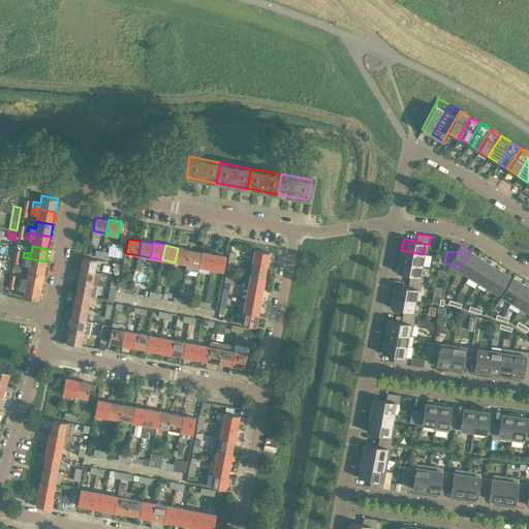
[(178,248),(175,262),(187,265),(189,250),(178,248)]
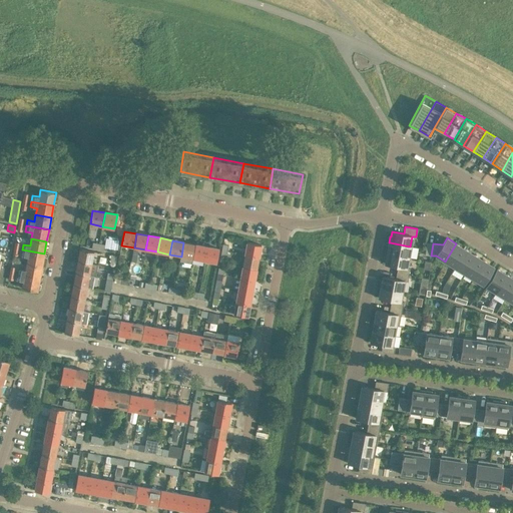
[(183,242),(181,257),(193,259),(195,244),(183,242)]
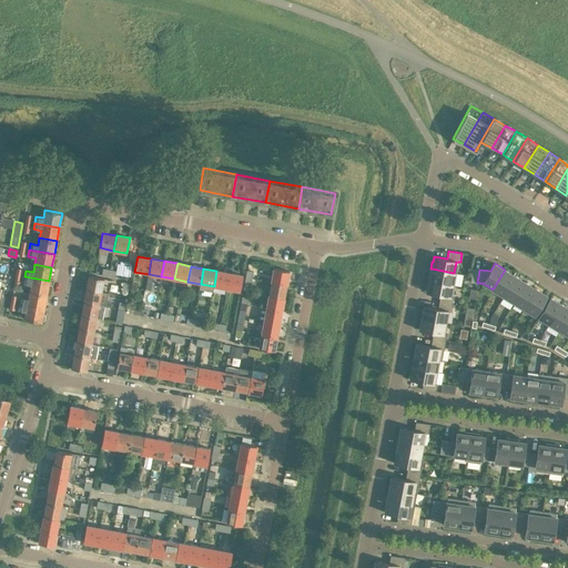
[(274,269),(271,282),(286,285),(288,271),(274,269)]
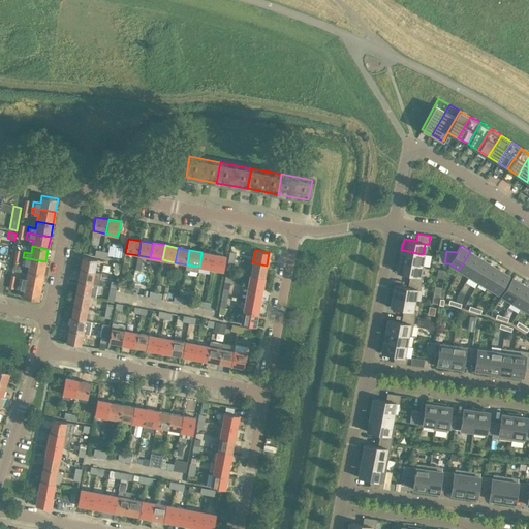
[(421,265),(423,254),(402,250),(401,254),(400,254),(399,260),(421,265)]
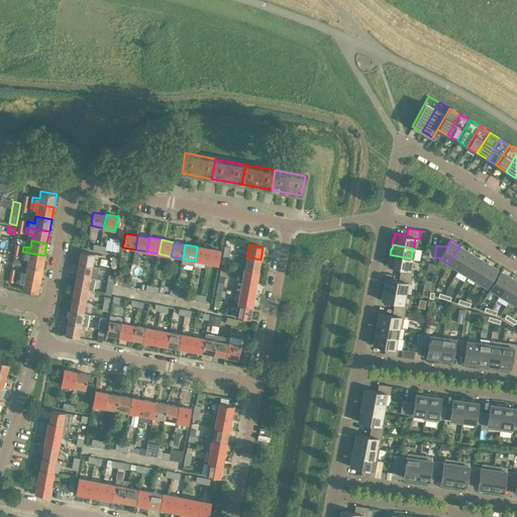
[(428,256),(434,257),(436,245),(429,244),(428,256)]
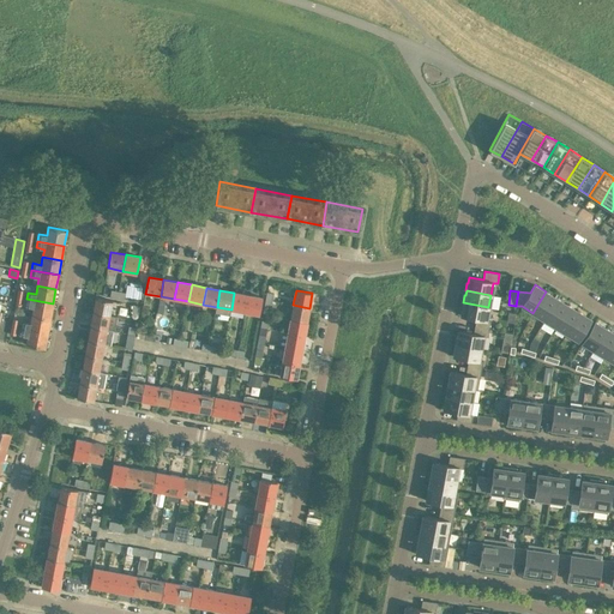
[(533,313),(543,320),(557,299),(546,292),(533,313)]
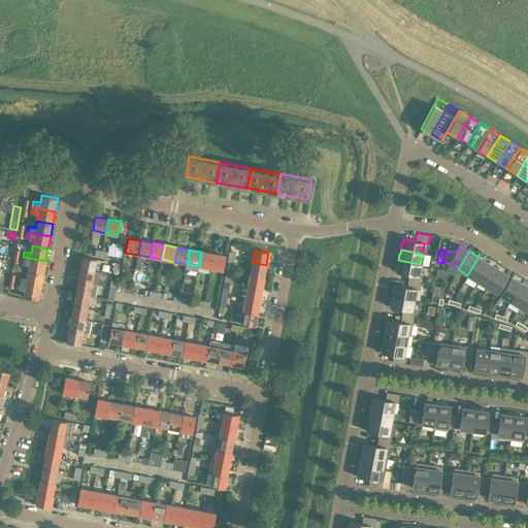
[(201,252),(199,266),(210,268),(213,254),(201,252)]
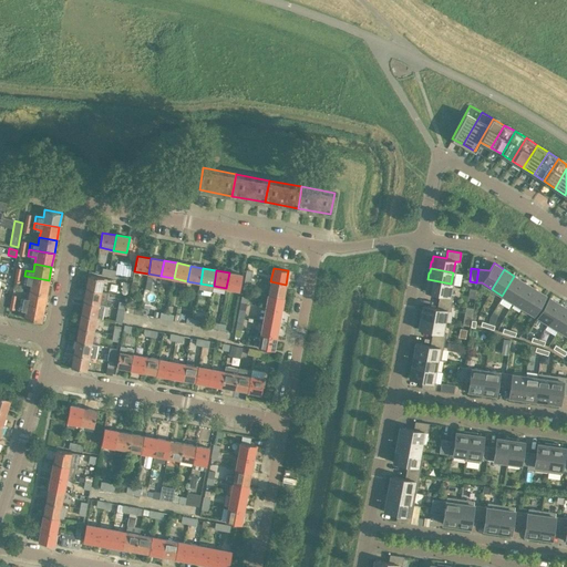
[(229,272),(226,288),(239,290),(243,275),(229,272)]
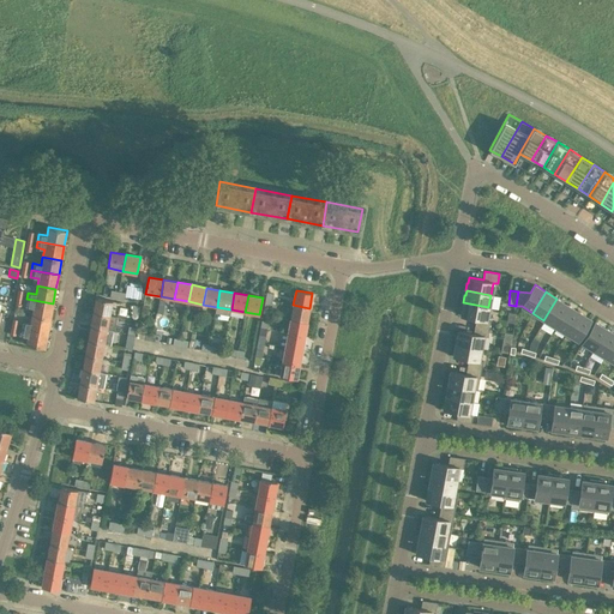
[(50,319),(53,304),(26,299),(25,306),(32,307),(31,315),(50,319)]
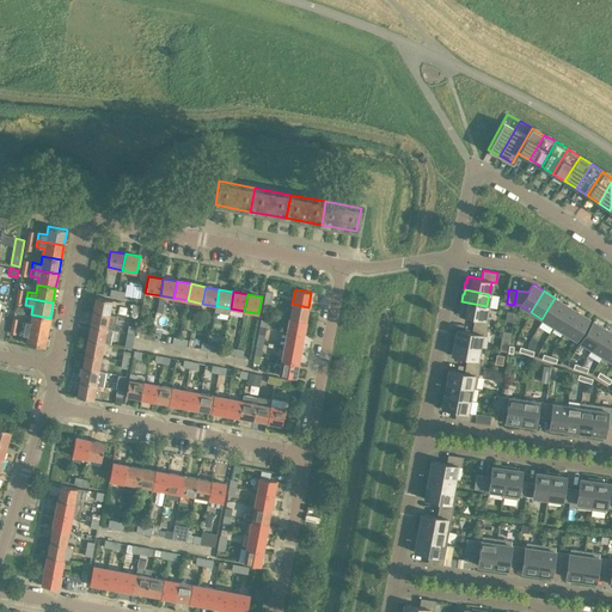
[(92,312),(109,314),(112,300),(96,298),(92,312)]
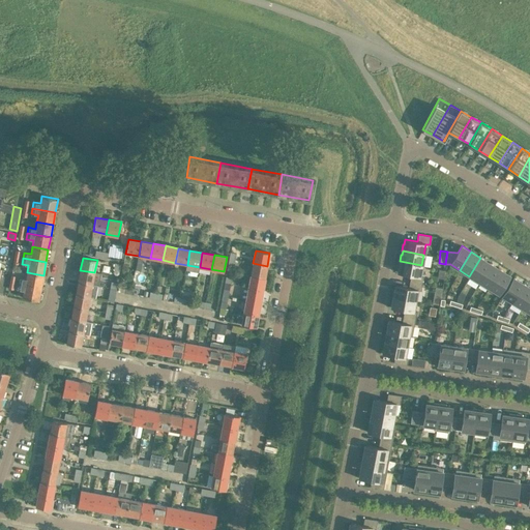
[(480,258),(469,276),(479,283),(491,264),(480,258)]
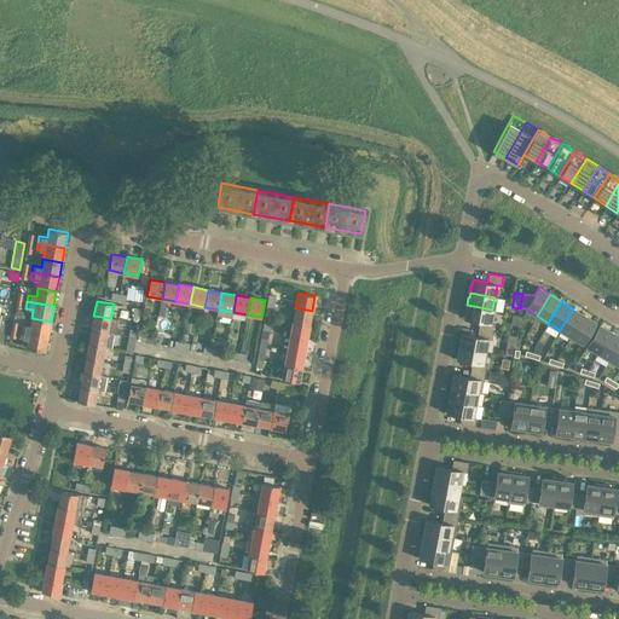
[(480,322),(479,329),(493,331),(495,323),(490,323),(492,310),(467,305),(464,312),(467,313),(466,319),(480,322)]
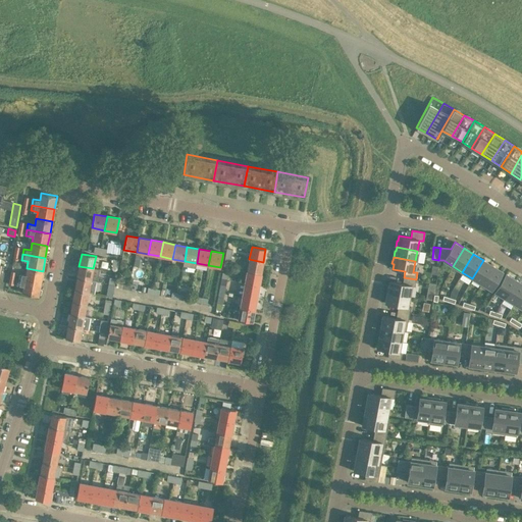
[(247,271),(261,274),(263,262),(249,259),(247,271)]
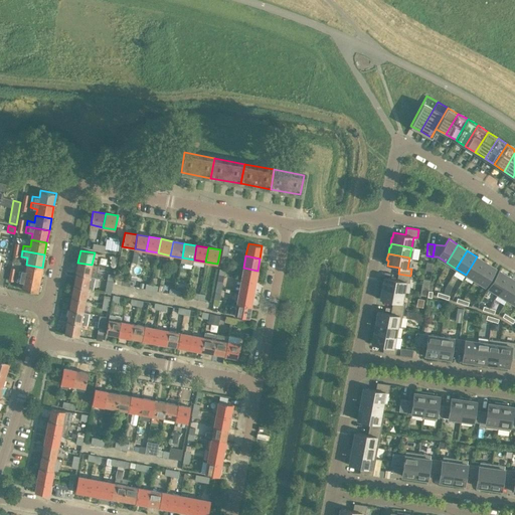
[(466,275),(475,280),(486,262),(477,256),(466,275)]
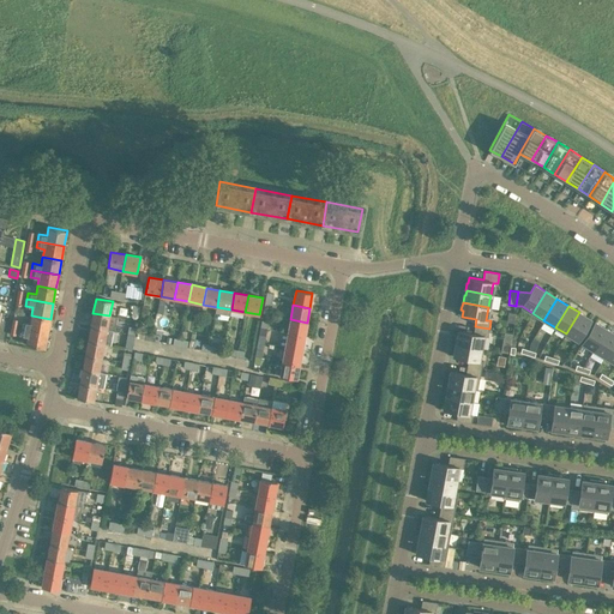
[(590,319),(579,312),(566,333),(578,341),(590,319)]
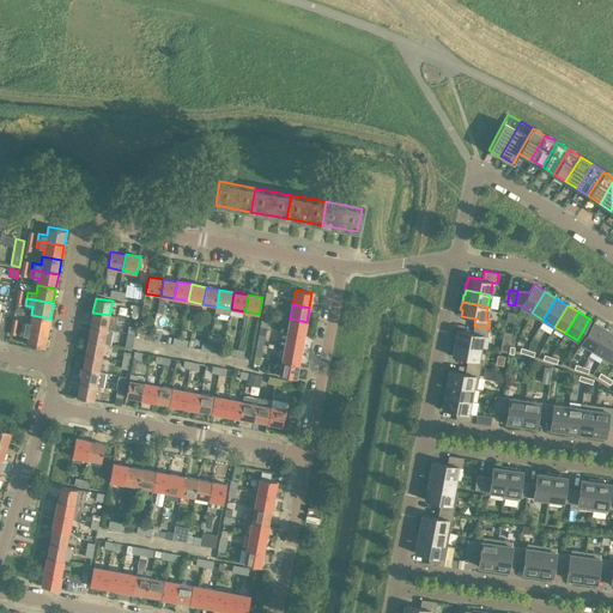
[(116,317),(109,315),(92,313),(90,327),(113,331),(114,331),(116,317)]
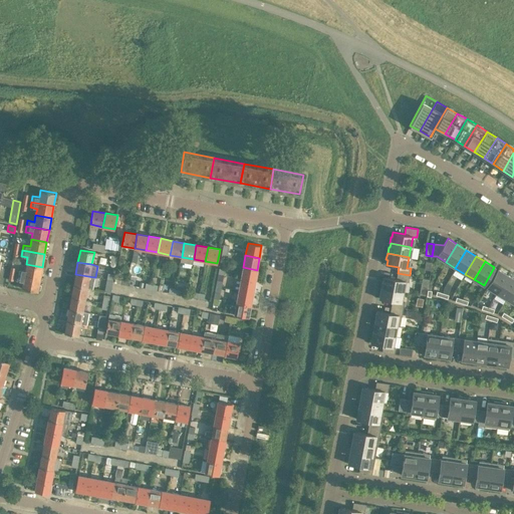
[(39,279),(42,267),(26,264),(25,270),(18,269),(17,274),(39,279)]
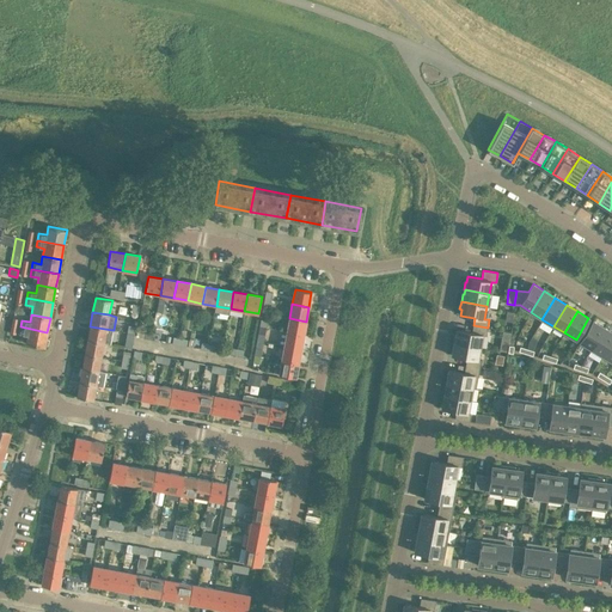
[(287,332),(304,335),(306,322),(289,318),(287,332)]
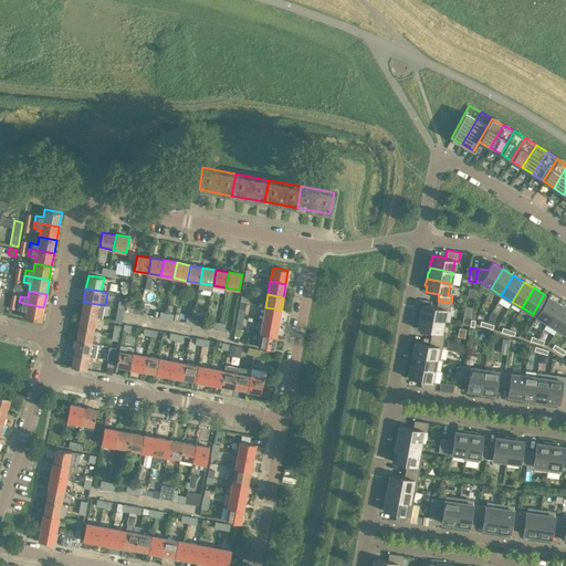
[(536,316),(546,323),(558,303),(548,296),(536,316)]
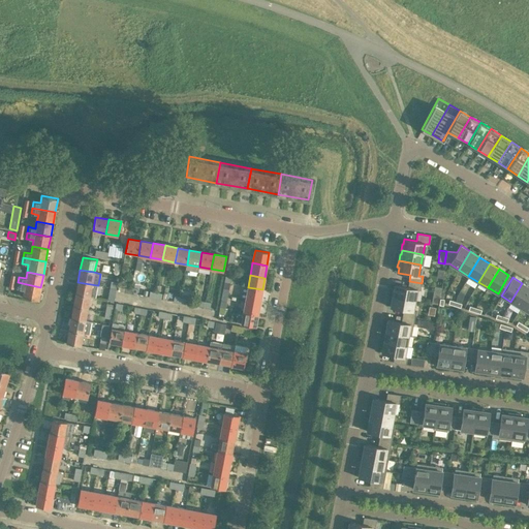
[(419,290),(422,283),(409,281),(408,287),(395,284),(394,289),(393,289),(392,296),(414,300),(416,289),(419,290)]
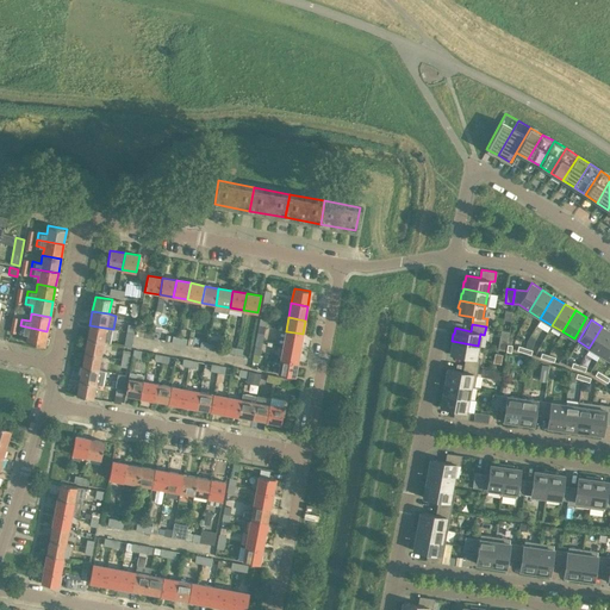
[(44,346),(47,331),(20,325),(19,332),(27,335),(26,342),(44,346)]
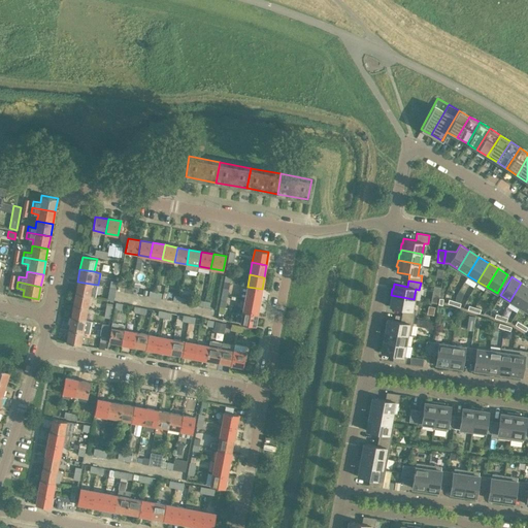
[(97,285),(77,282),(75,293),(90,296),(95,297),(97,285)]
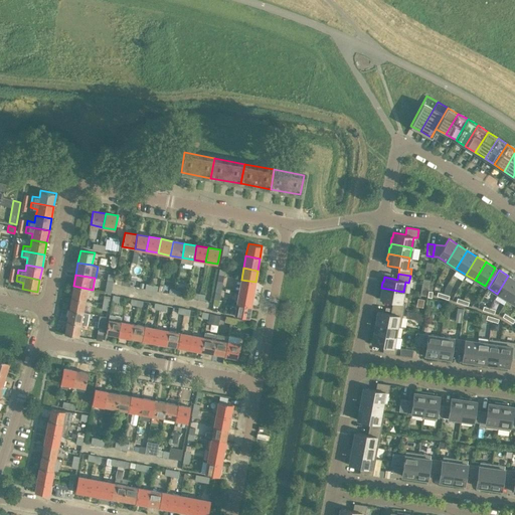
[(221,288),(223,276),(218,275),(215,287),(221,288)]
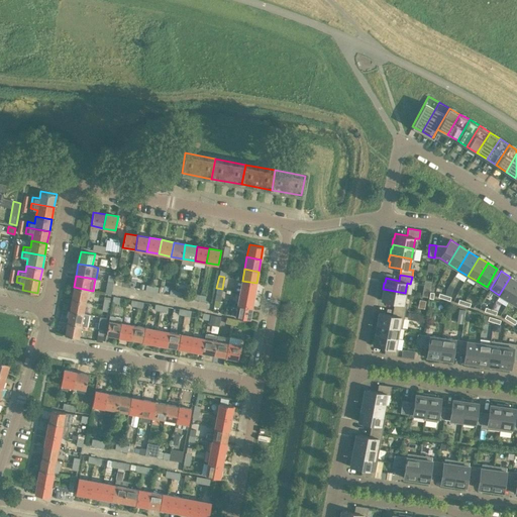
[(516,286),(516,280),(510,277),(499,295),(509,300),(516,286)]
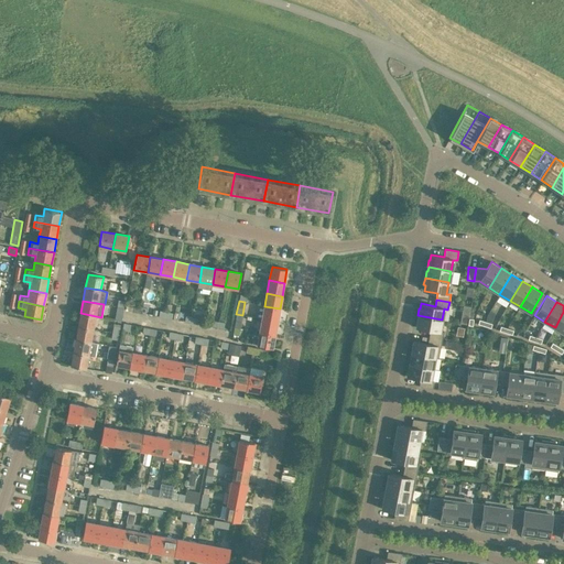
[(121,316),(123,308),(117,306),(115,320),(121,321),(121,320),(122,320),(123,316),(121,316)]
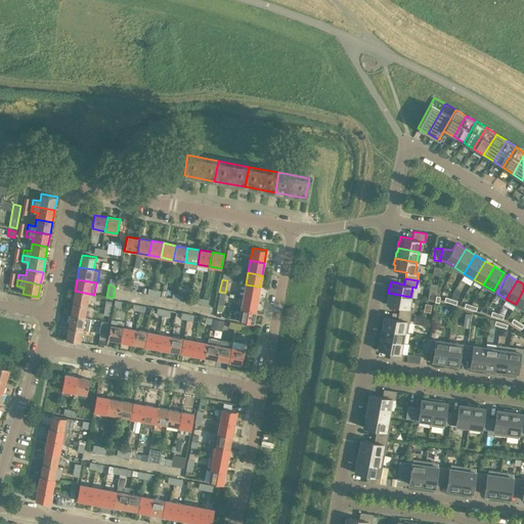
[(244,296),(257,299),(260,287),(246,285),(244,296)]
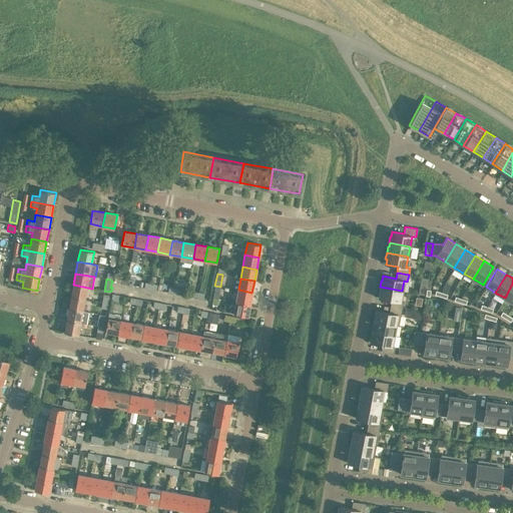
[(71,297),(85,300),(87,288),(73,285),(71,297)]
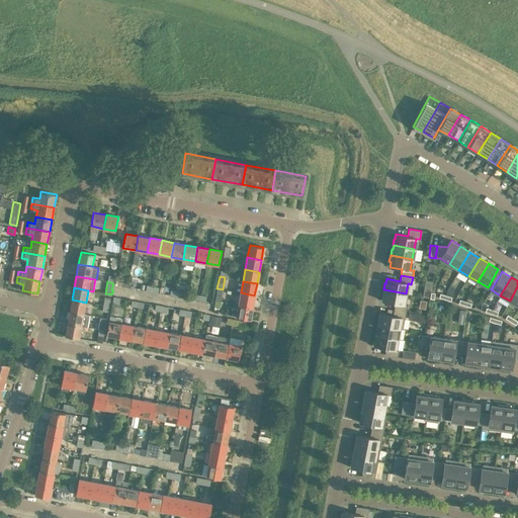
[(217,288),(214,300),(221,301),(223,289),(217,288)]
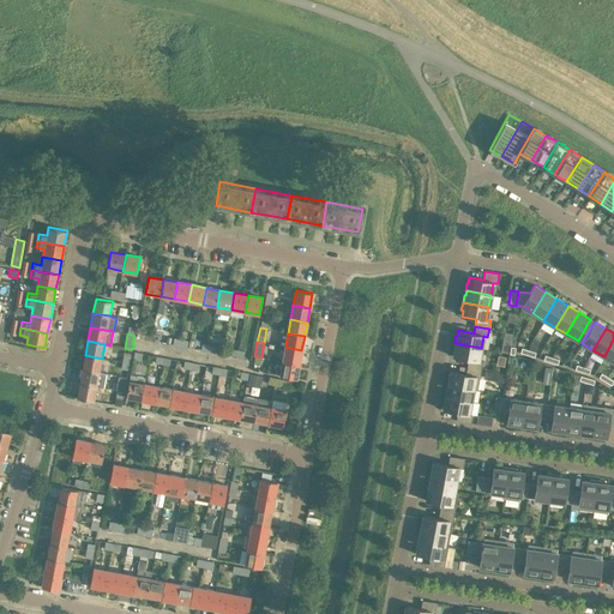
[(468,360),(467,367),(481,369),(482,361),(479,361),(481,348),(455,343),(453,350),(455,350),(453,356),(468,360)]
